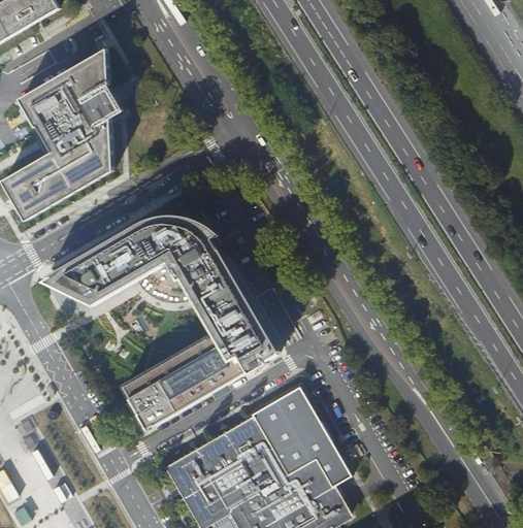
[(0,0),(0,39),(34,21),(55,8),(48,0),(0,0)]
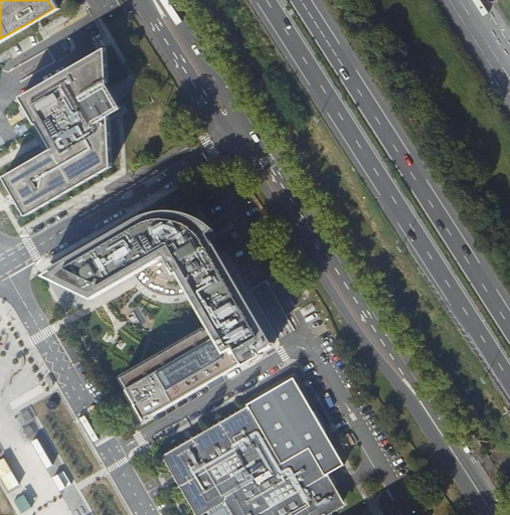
[(45,80),(17,97),(32,124),(35,129),(40,137),(42,141),(46,149),(40,153),(24,161),(0,175),(13,199),(22,214),(49,199),(57,194),(64,190),(73,185),(85,178),(93,174),(107,166),(107,133),(107,116),(118,110),(109,94),(103,84),(103,71),(103,65),(103,49),(103,48),(102,48),(85,58),(77,62),(72,65),(63,70),(57,73),(51,76),(45,80)]
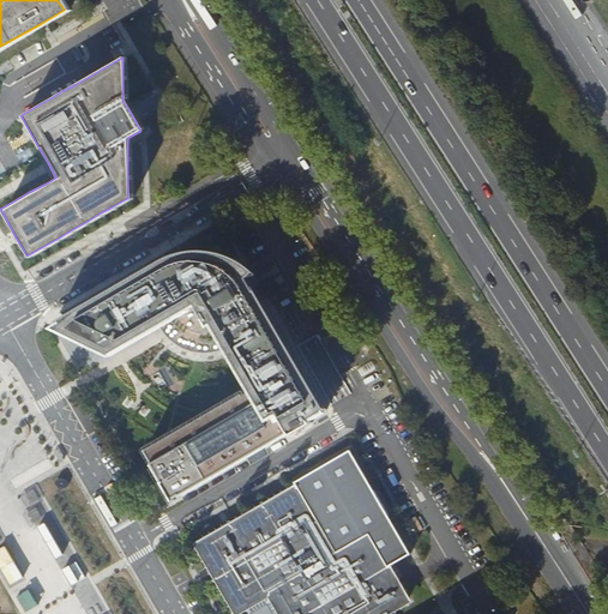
[(306,420),(321,410),(245,278),(245,277),(251,270),(246,266),(241,263),(236,260),(232,258),(227,256),(222,253),(216,252),(211,251),(205,250),(200,250),(194,250),(188,250),(184,251),(178,252),(173,253),(167,256),(162,258),(157,260),(152,263),(121,281),(119,282),(52,321),(54,323),(46,327),(110,354),(146,332),(155,327),(156,330),(157,332),(160,336),(162,338),(166,341),(168,343),(170,345),(174,347),(176,349),(180,350),(184,351),(187,353),(191,353),(194,354),(198,354),(202,354),(205,354),(209,353),(212,353),(215,351),(218,350),(223,348),(224,351),(247,390),(240,395),(239,392),(140,450),(157,479),(158,481),(157,482),(169,501),(170,500),(169,499),(284,432),(287,435),(307,422),(306,420)]
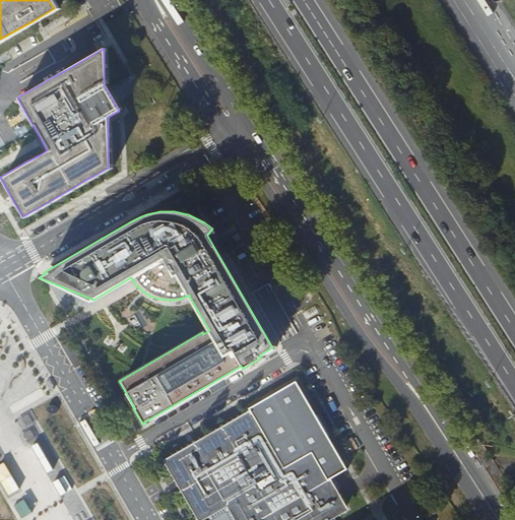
[(143,326),(134,311),(125,316),(123,317),(122,318),(131,333),(143,326)]
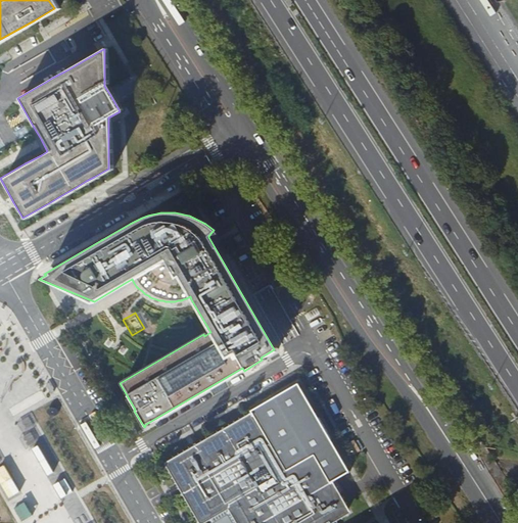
[(292,384),(246,411),(248,415),(280,470),(310,455),(326,482),(344,472),(292,384)]
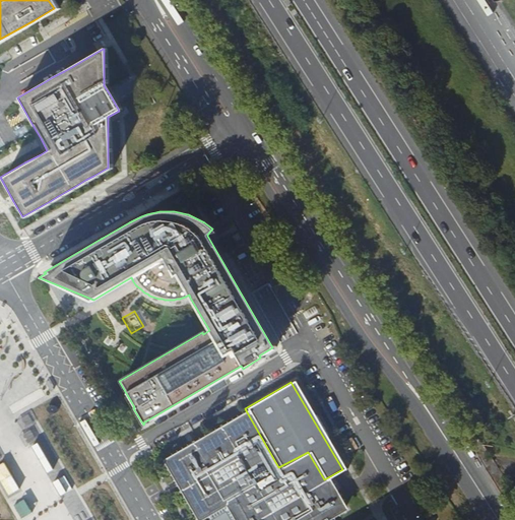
[(189,447),(165,461),(176,480),(197,518),(203,514),(206,519),(204,519),(320,519),(341,508),(324,479),(308,452),(278,467),(247,412),(189,447)]
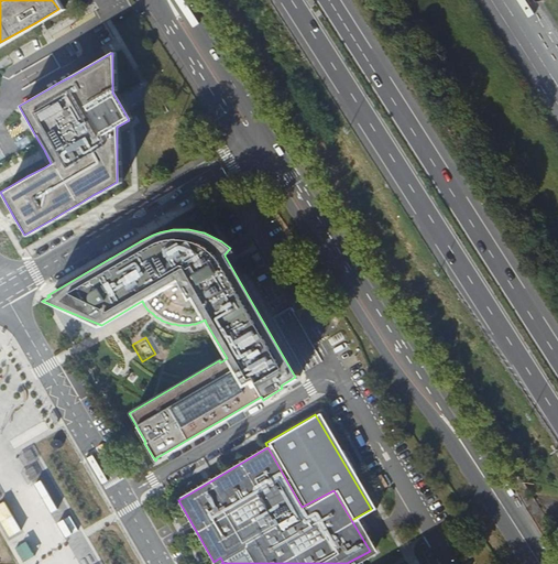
[(36,480),(31,484),(48,513),(54,509),(36,480)]
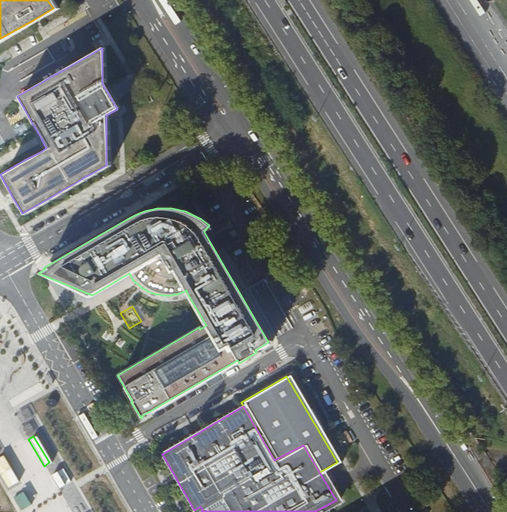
[(0,455),(0,480),(4,488),(15,482),(0,455)]
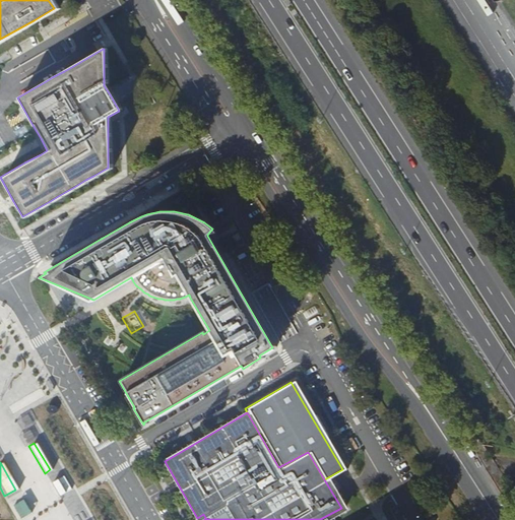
[(60,476),(50,482),(58,496),(68,490),(60,476)]
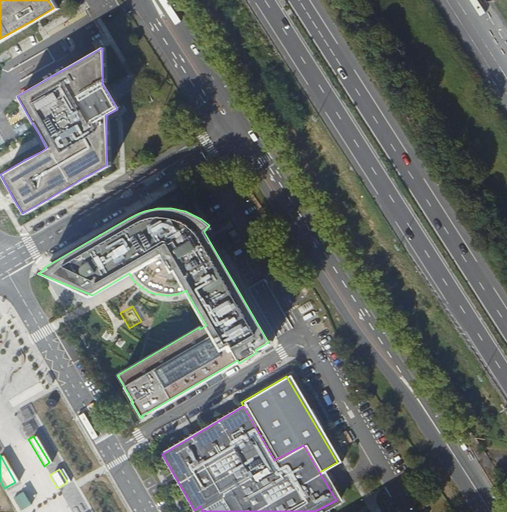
[(21,492),(10,498),(17,510),(28,504),(21,492)]
